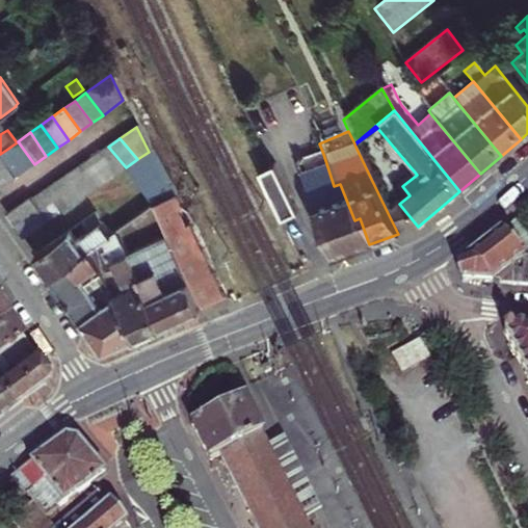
[(17,142),(6,150),(23,173),(34,164),(18,141),(17,142)]
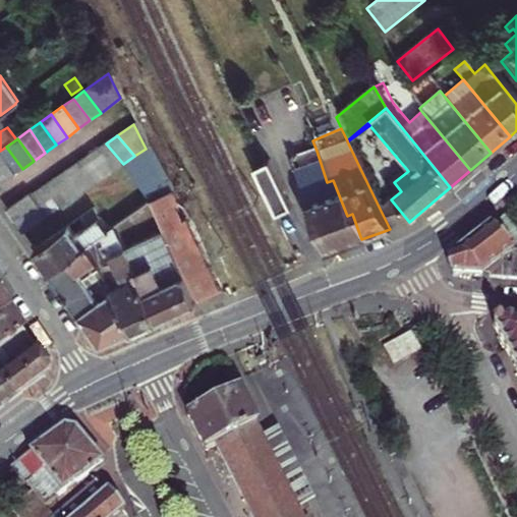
[(376,142),(381,149),(386,145),(381,138),(376,142)]
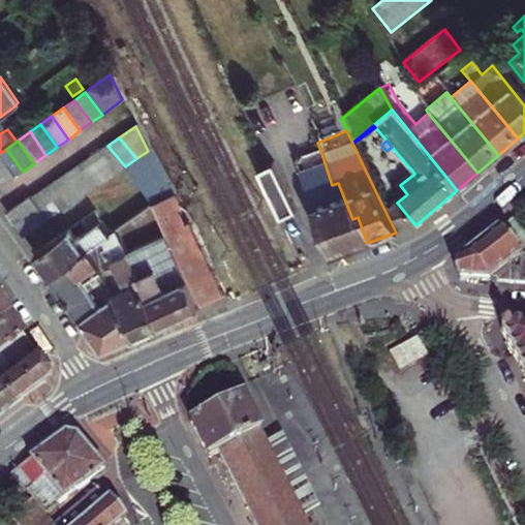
[(114,174),(122,168),(125,166),(107,146),(96,153),(114,174)]
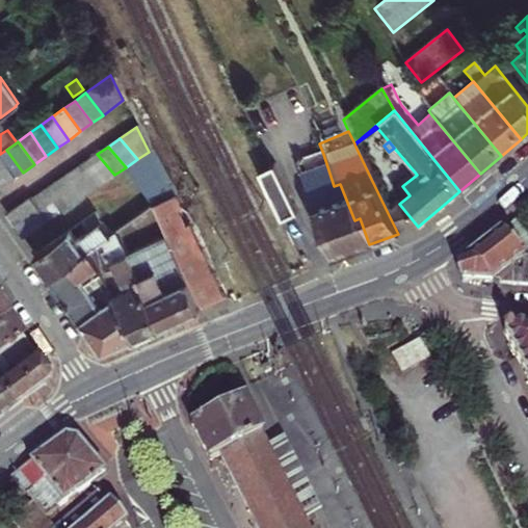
[(0,164),(3,169),(11,181),(23,173),(6,150),(0,154),(0,164)]
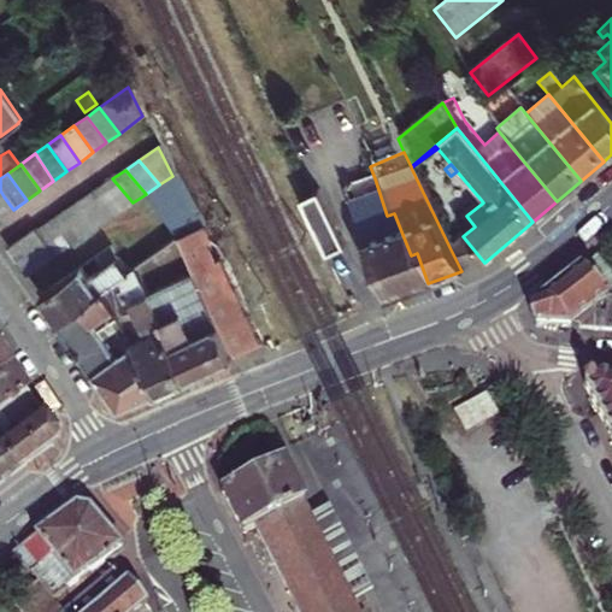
[(142,196),(151,212),(181,190),(172,176),(159,184),(146,194),(142,196)]
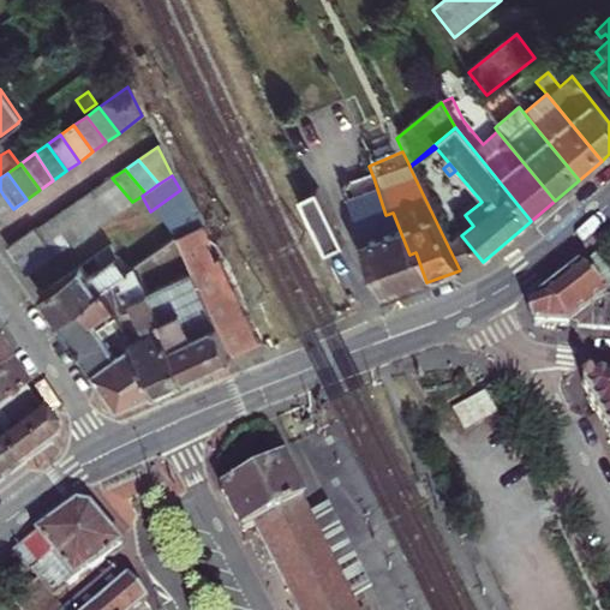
[(112,178),(99,187),(119,211),(132,202),(112,178)]
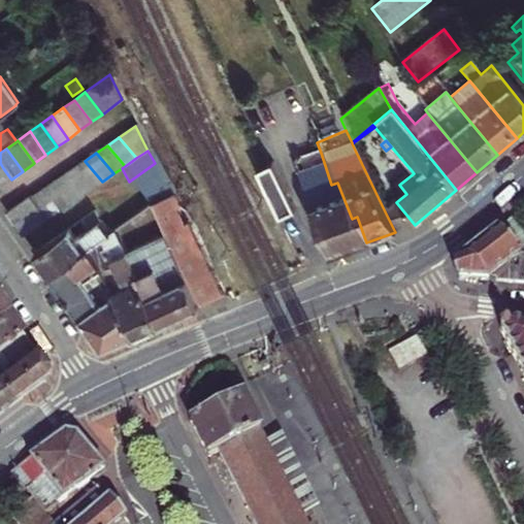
[(291,162),(327,257),(366,242),(357,217),(352,219),(337,183),(331,185),(321,153),(291,162)]
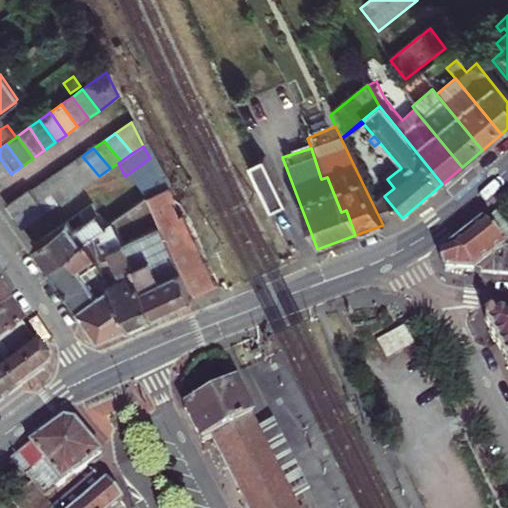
[(71,164),(88,184),(99,176),(82,156),(71,164)]
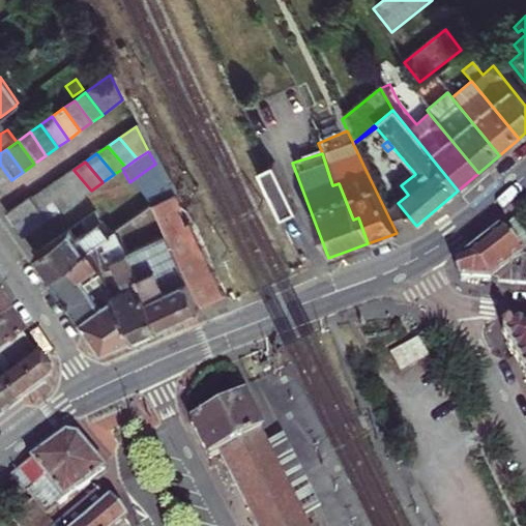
[(129,182),(138,194),(161,177),(155,164),(129,182)]
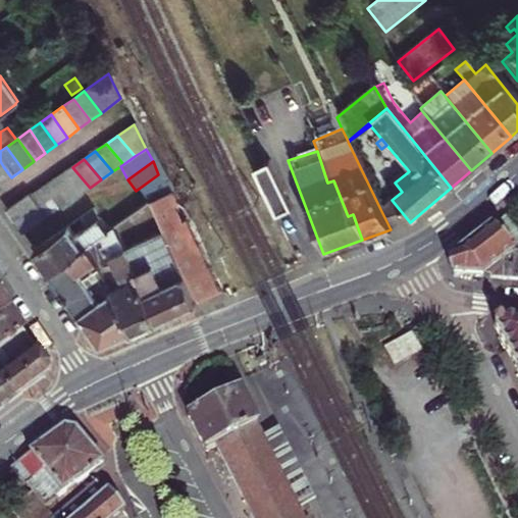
[(252,171),(273,218),(289,211),(267,164),(252,171)]
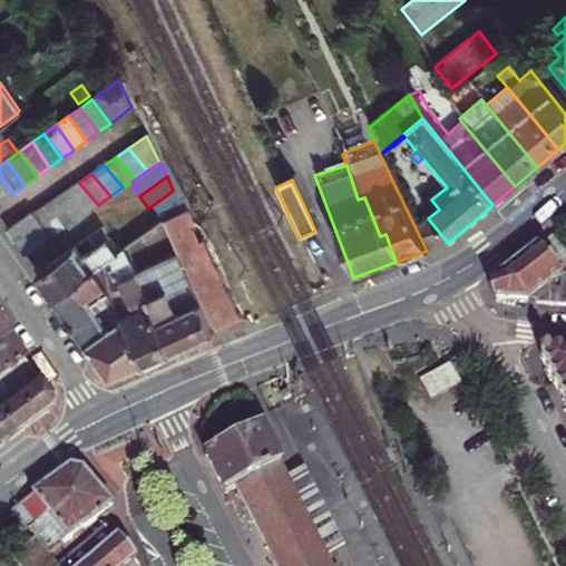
[(0,202),(12,194),(3,182),(0,184),(0,202)]
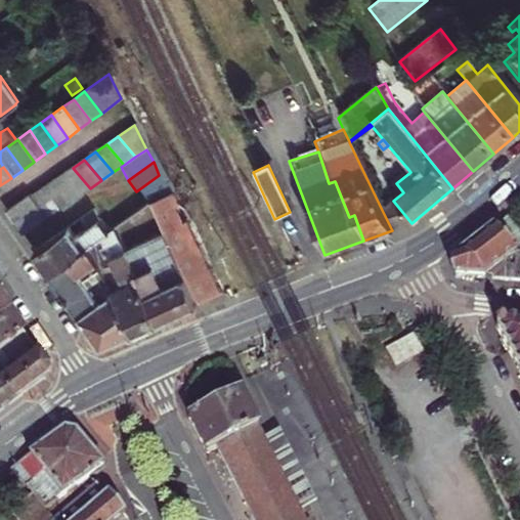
[(79,196),(90,188),(73,168),(61,175),(79,196)]
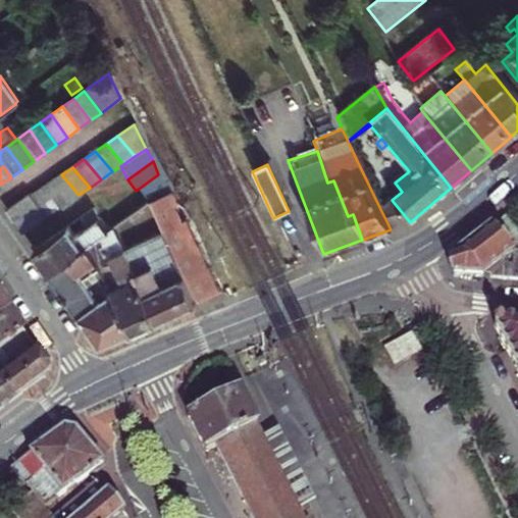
[(68,203),(79,195),(61,174),(50,183),(68,203)]
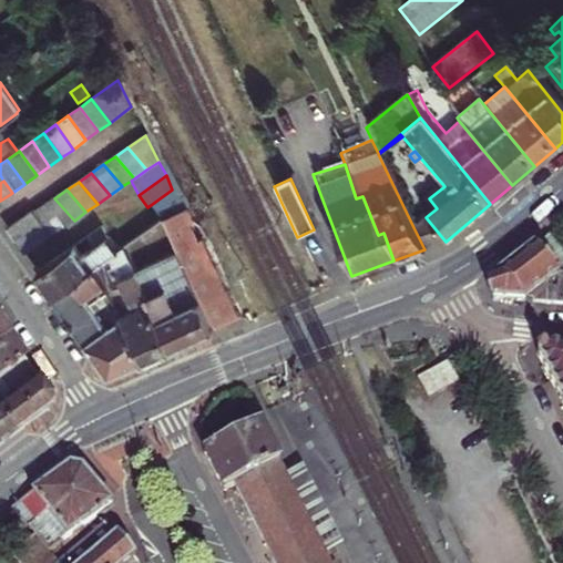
[(157,223),(160,222),(181,206),(172,190),(147,207),(157,223)]
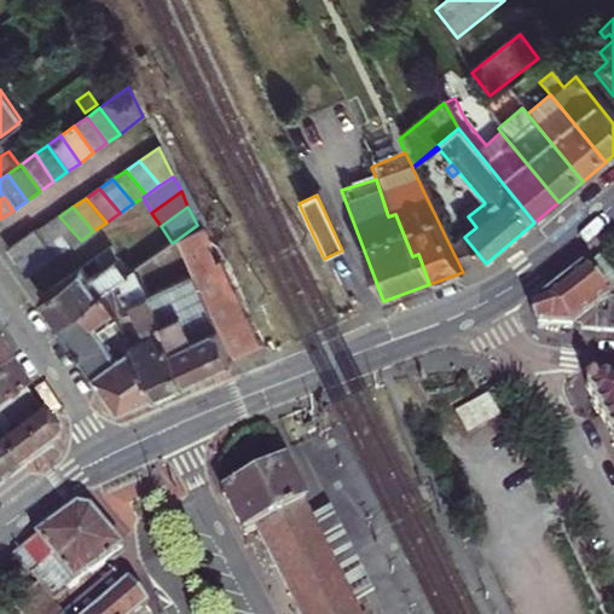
[(67,250),(81,241),(59,216),(45,226),(67,250)]
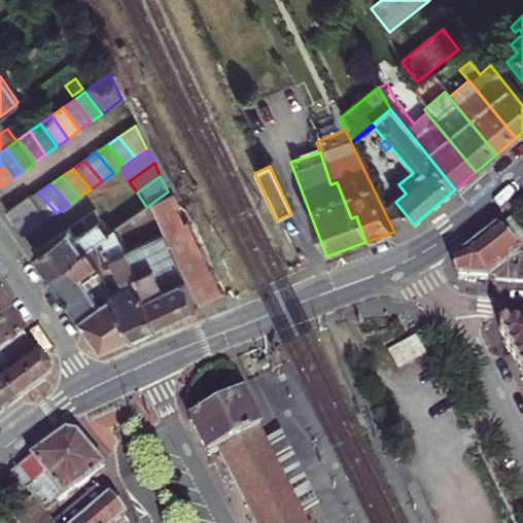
[(42,223),(57,213),(38,193),(27,201),(35,212),(42,223)]
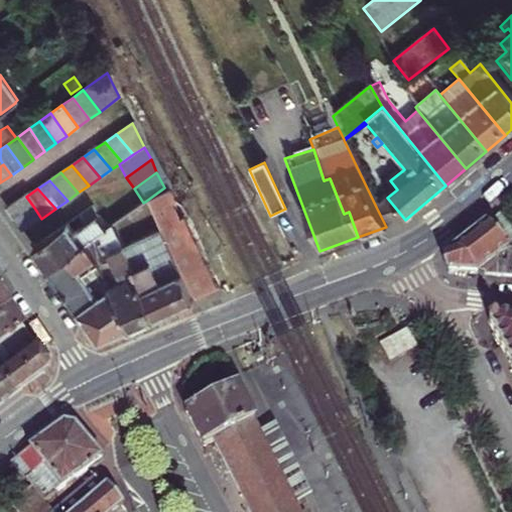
[(169,208),(172,206),(166,192),(146,203),(158,230),(175,222),(169,208)]
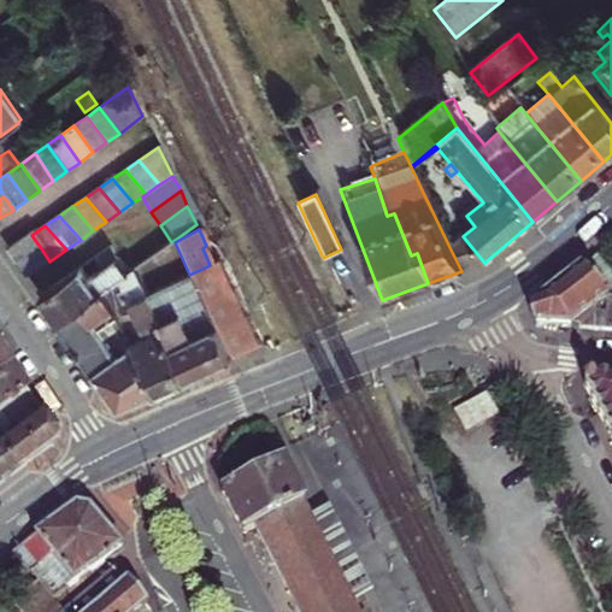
[(4,252),(13,266),(41,248),(31,235),(31,234),(4,252)]
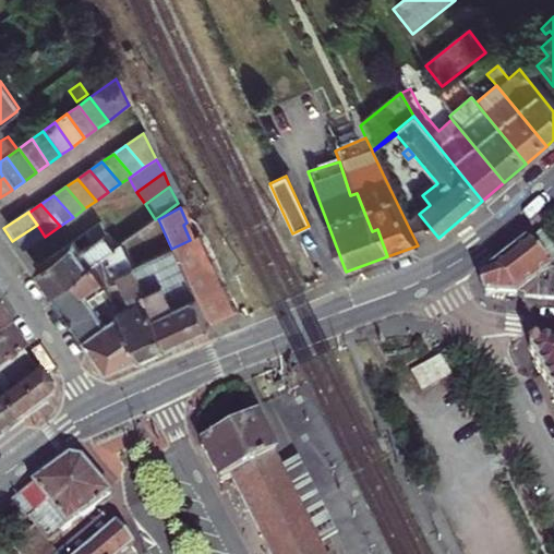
[(407,224),(418,245),(438,238),(419,214),(407,224)]
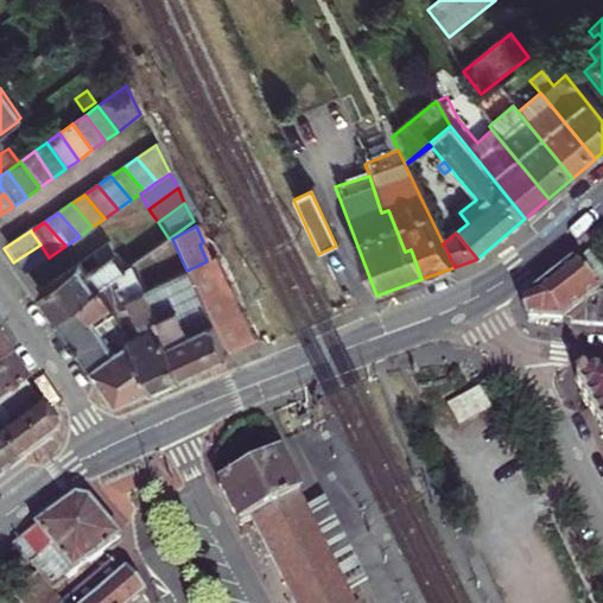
[(40,245),(13,262),(23,275),(49,258),(40,245)]
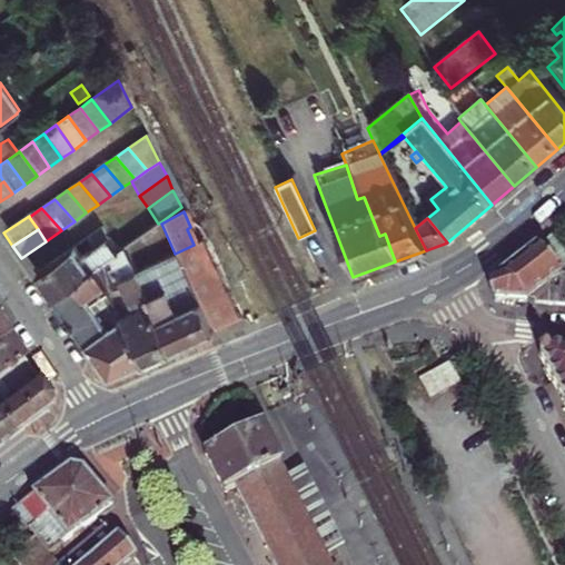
[(71,250),(33,276),(50,300),(92,270),(115,255),(121,249),(131,243),(124,229),(106,243),(105,243),(90,251),(78,260),(71,250)]
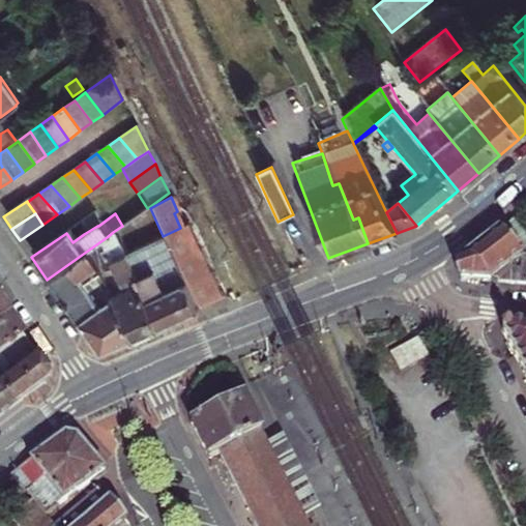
[(127,223),(130,228),(144,218),(140,213),(127,223)]
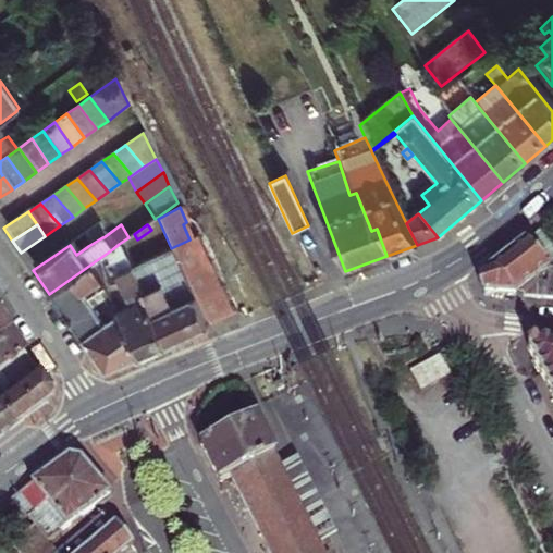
[(82,237),(88,246),(102,237),(97,226),(82,237)]
